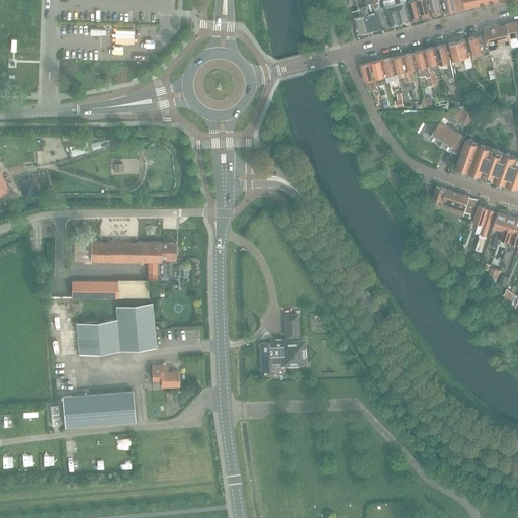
[(359,33),(369,31),(360,0),(355,0),(360,16),(354,17),(359,33)]
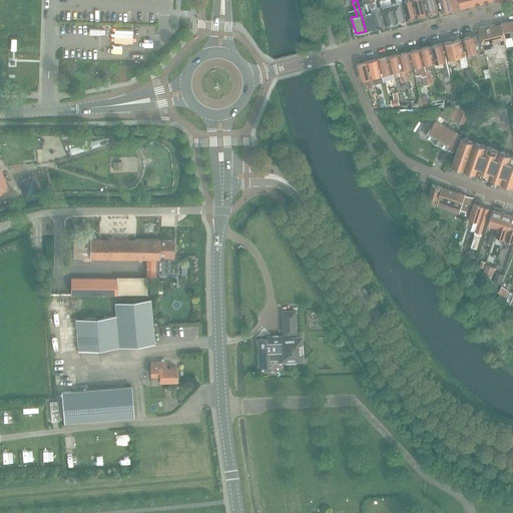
[(362,0),(357,0),(366,31),(376,28),(376,27),(372,12),(369,0),(363,1),(362,0)]
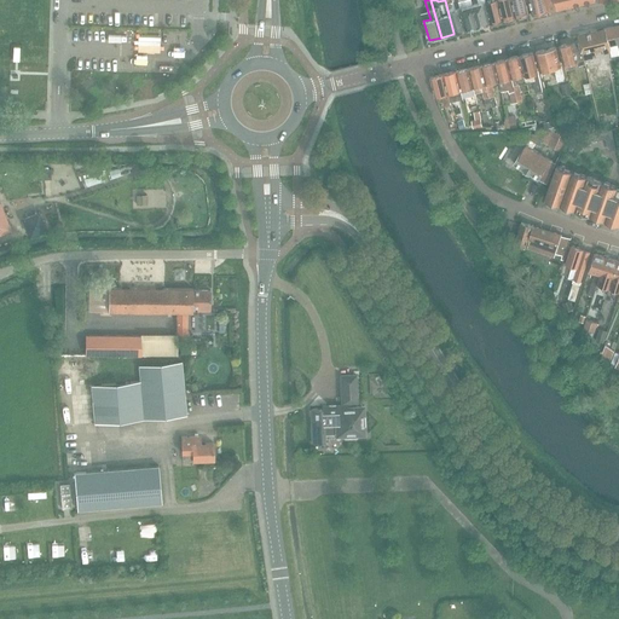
[(467,29),(461,7),(456,10),(452,0),(444,0),(445,0),(449,15),(453,33),(467,29)]
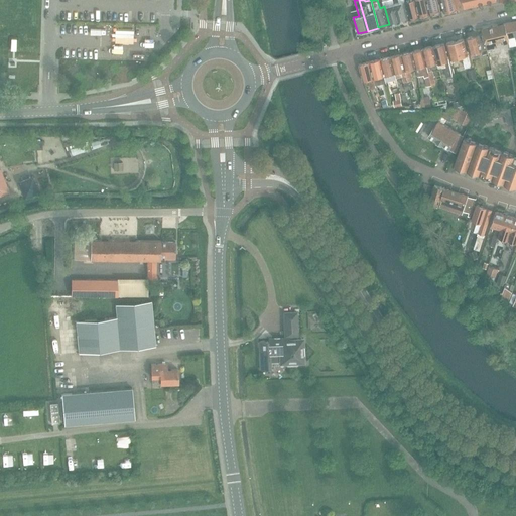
[(399,22),(394,4),(389,5),(387,0),(382,0),(384,6),(389,24),(399,22)]
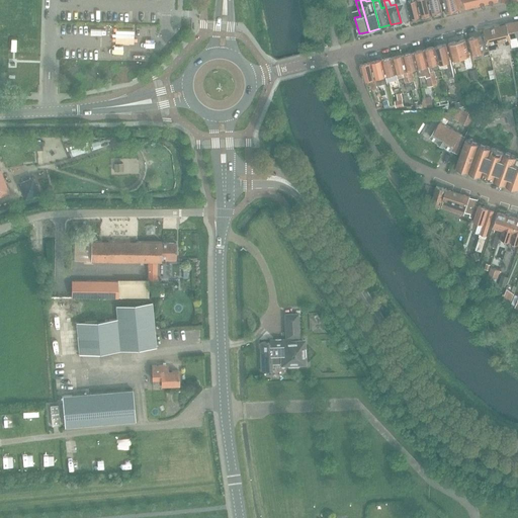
[(411,19),(407,1),(406,0),(400,0),(401,2),(396,4),(401,22),(411,19)]
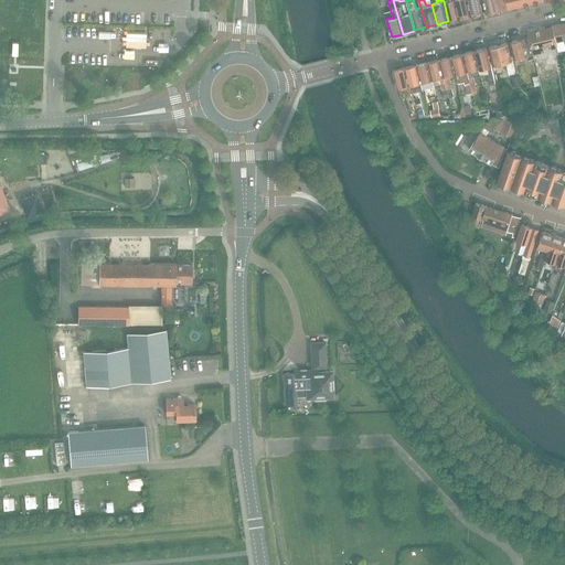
[(459,19),(455,0),(446,0),(444,1),(448,21),(459,19)]
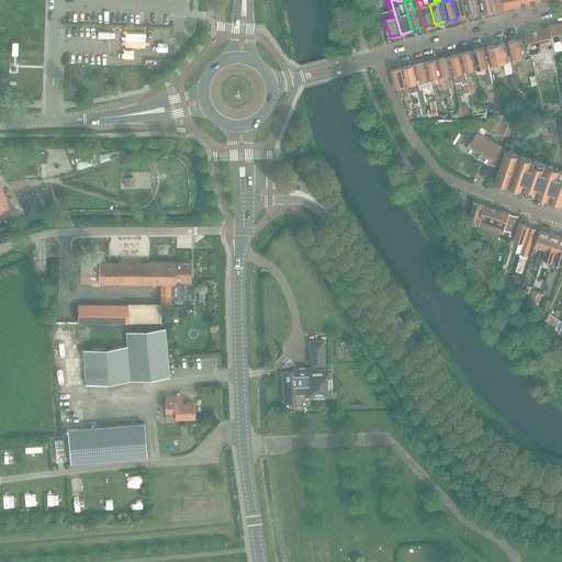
[(469,15),(464,0),(452,0),(457,19),(469,15)]
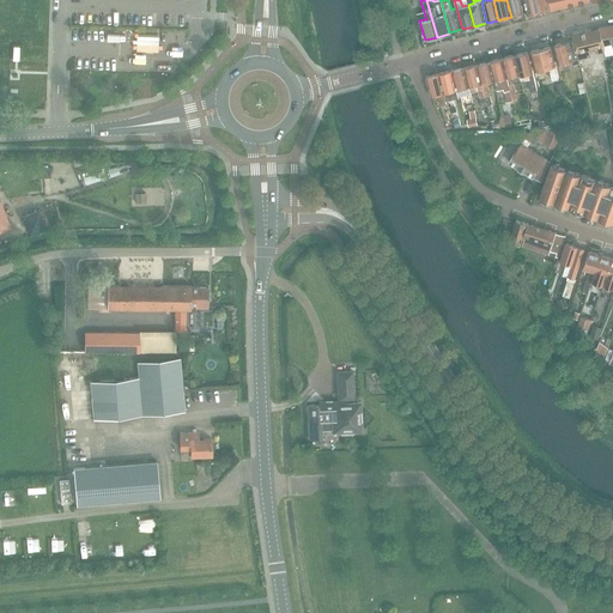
[(507,0),(510,16),(523,12),(520,0),(507,0)]
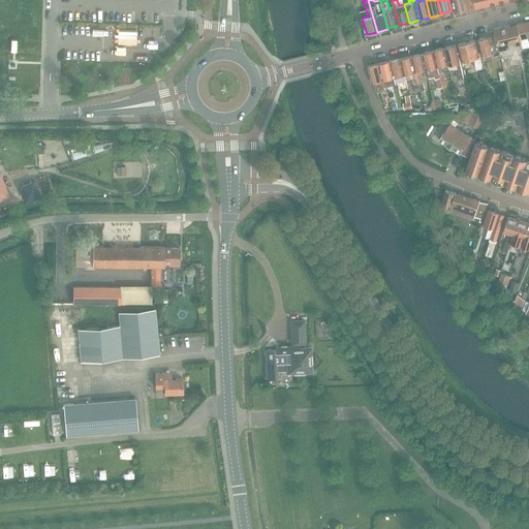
[(452,0),(456,12),(468,9),(466,0),(452,0)]
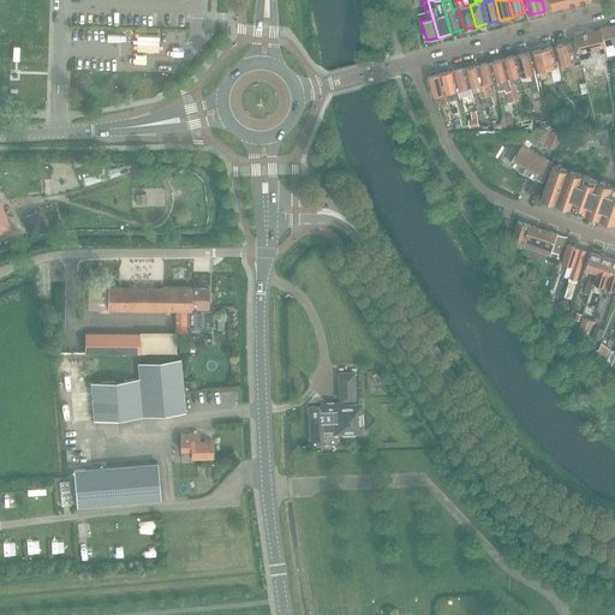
[(607,55),(614,53),(614,51),(610,27),(602,28),(574,35),(575,41),(580,59),(592,57),(591,51),(598,49),(599,54),(607,52),(607,55)]
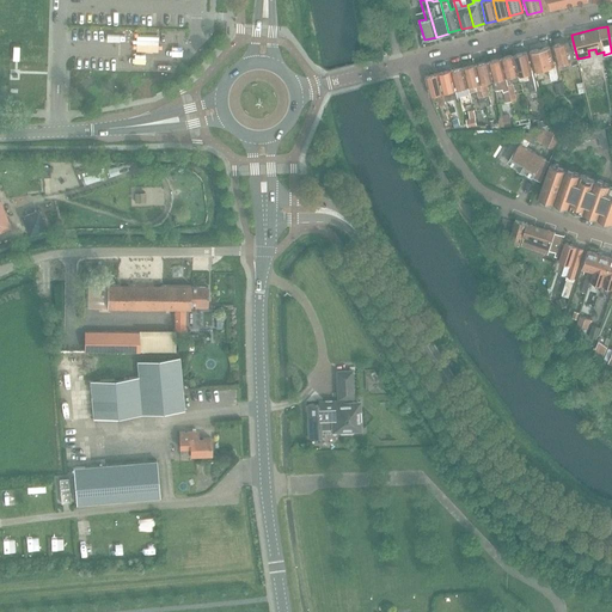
[(579,63),(577,59),(573,41),(552,46),(557,63),(570,61),(571,65),(579,63)]
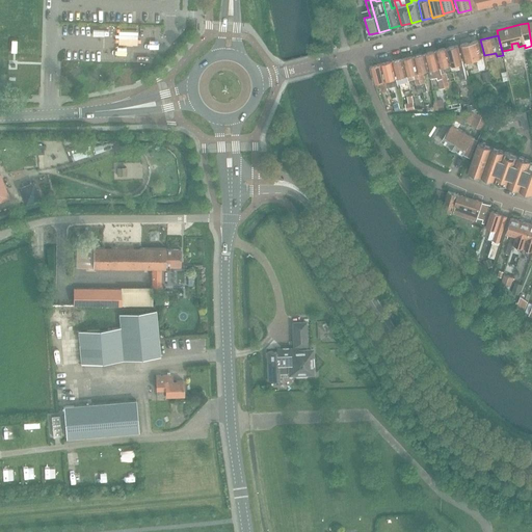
[(479,70),(484,68),(478,41),(460,45),(464,61),(477,58),(479,70)]
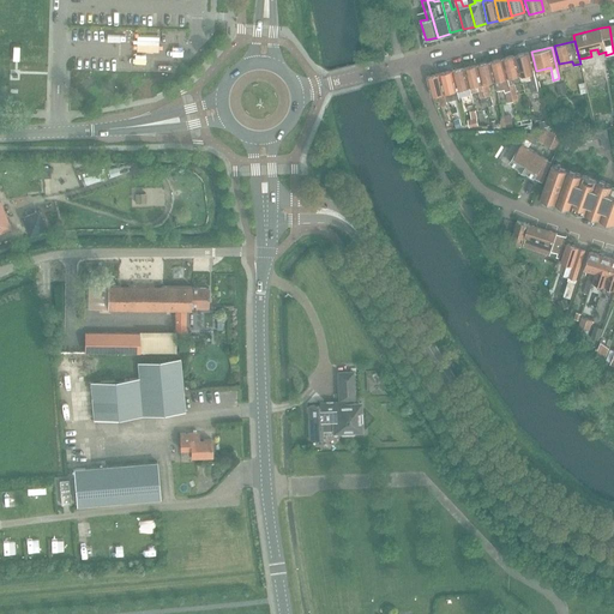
[(516,54),(522,82),(528,79),(531,91),(539,89),(529,52),(516,54)]
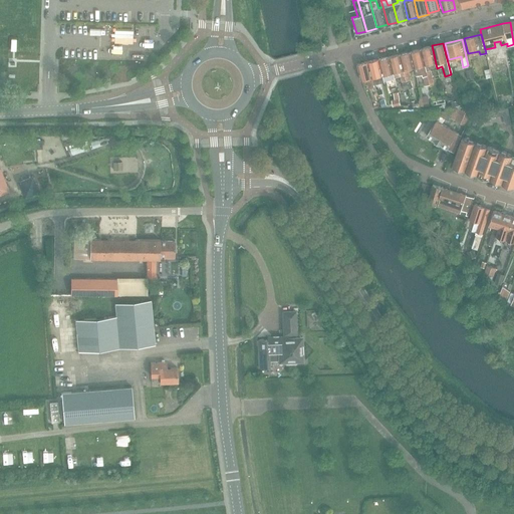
[(437,68),(432,45),(421,48),(429,82),(433,81),(431,72),(438,71),(437,68)]
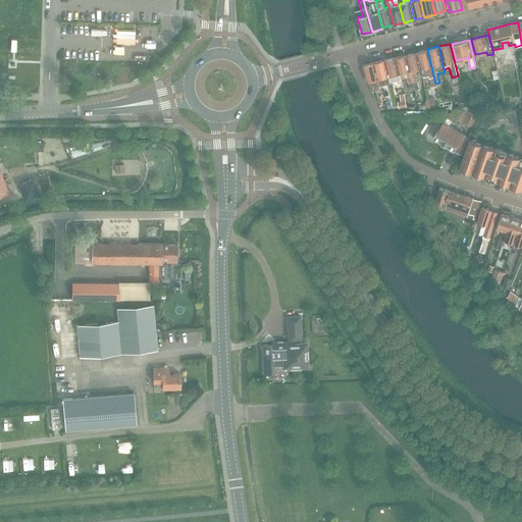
[(436,86),(435,84),(427,49),(417,52),(421,68),(423,76),(429,74),(432,87),(436,86)]
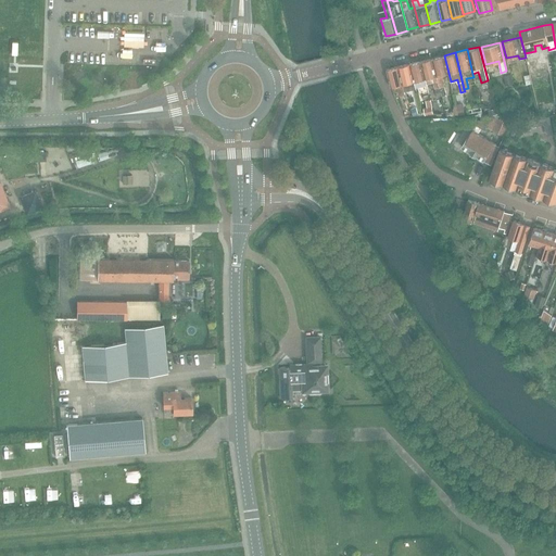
[(441,75),(449,73),(444,55),(432,59),(441,96),(446,95),(444,86),(441,75)]
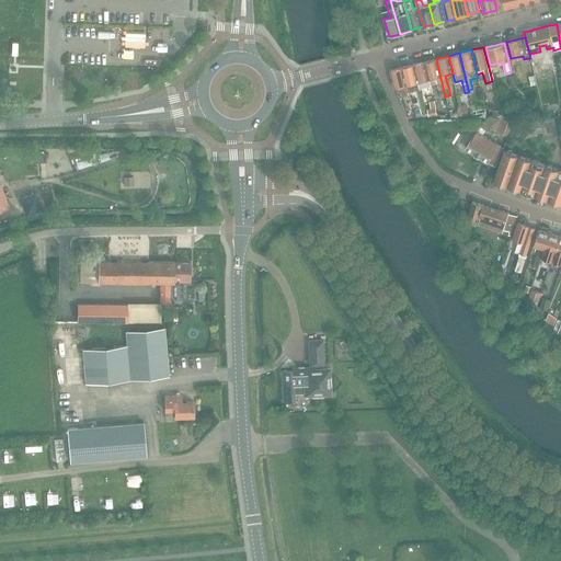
[(441,98),(445,96),(436,59),(425,61),(431,84),(437,82),(438,89),(441,98)]
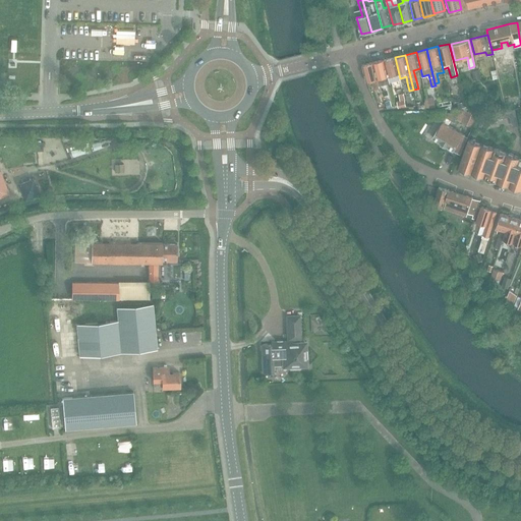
[(400,79),(400,78),(395,57),(384,60),(388,76),(390,82),(395,80),(400,79)]
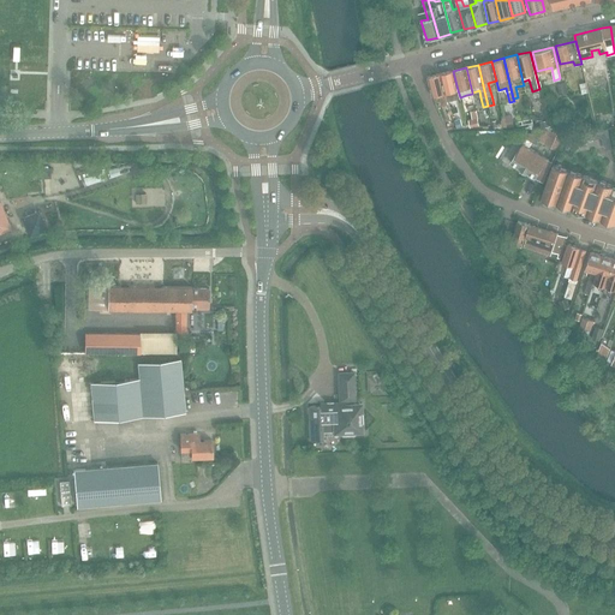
[(453,70),(441,73),(447,99),(459,96),(458,90),(453,71),(453,70)]
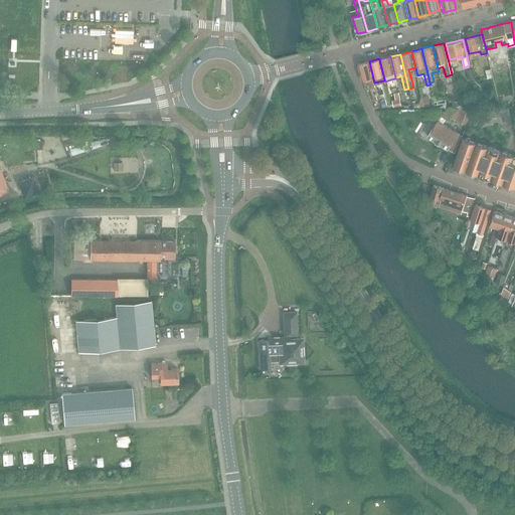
[(375,87),(374,82),(369,61),(358,64),(362,80),(368,79),(370,88),(373,95),(377,94),(375,88),(375,87)]
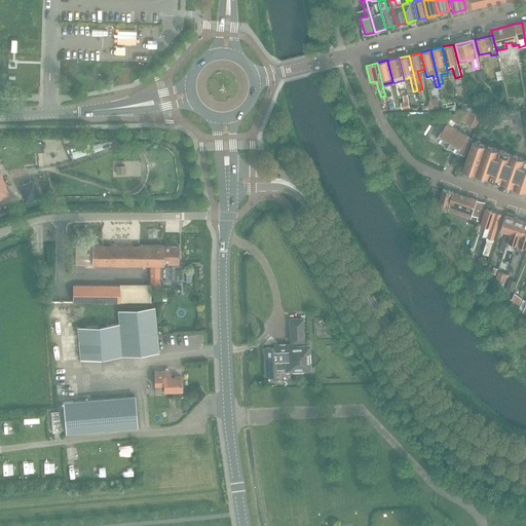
[(480,80),(485,79),(485,78),(483,69),(476,71),(478,80),(480,80)]
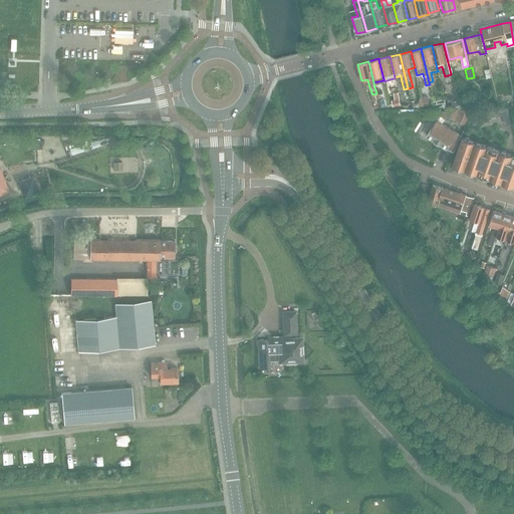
[(394,98),(401,97),(400,84),(393,84),(394,98)]
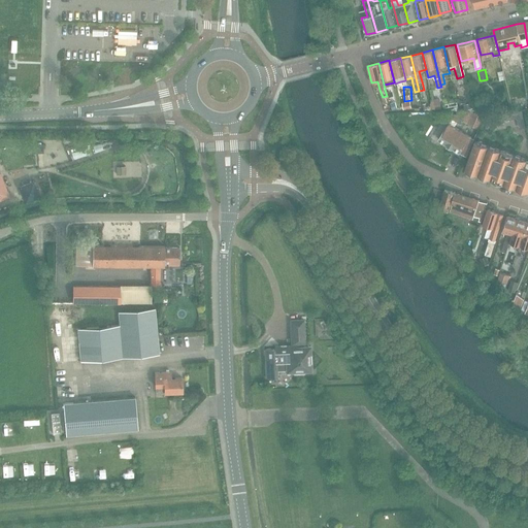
[(459,110),(473,111),(473,110),(471,102),(463,104),(465,110),(459,110)]
